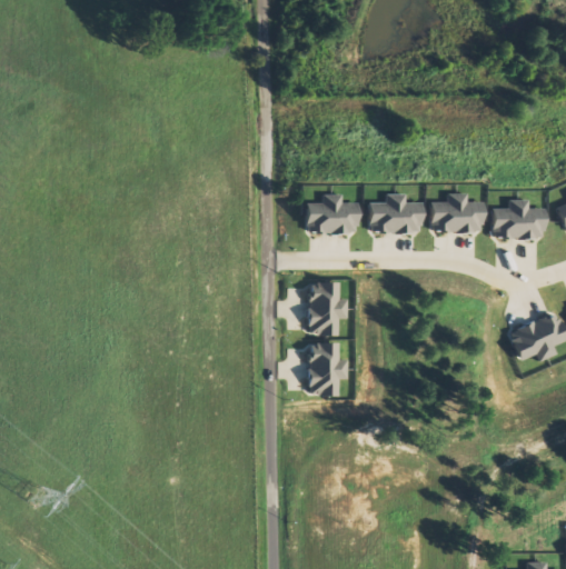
[(483,202),(467,202),(467,193),(447,193),(447,202),(430,203),(432,233),(484,231),(483,202)]
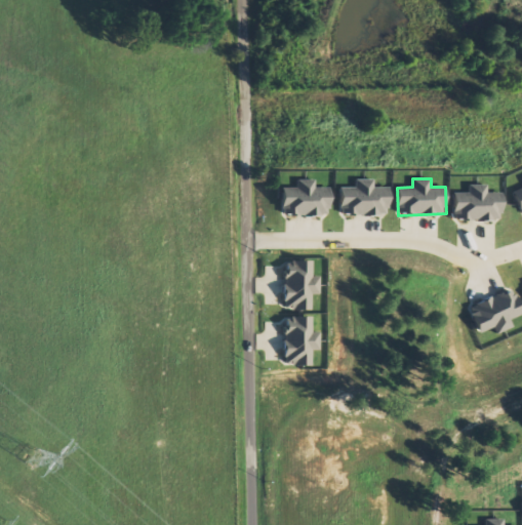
[(374,179),(356,179),(357,188),(342,188),(343,215),(390,214),(389,188),(375,188),(374,179)]
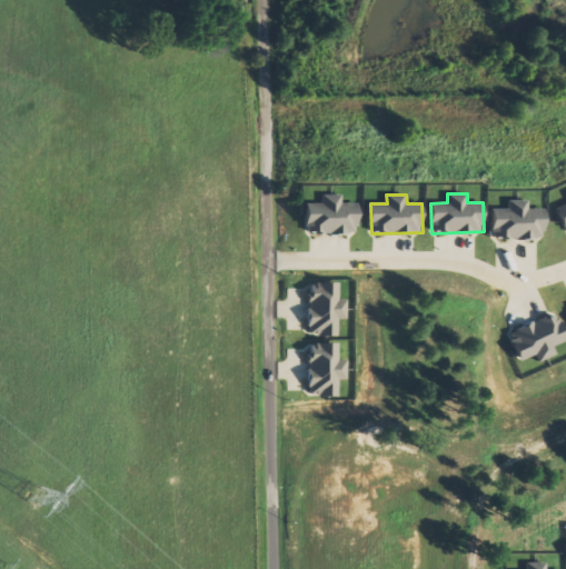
[(343,196),(323,196),(324,203),(306,203),(307,235),(359,233),(358,203),(344,203),(343,196)]
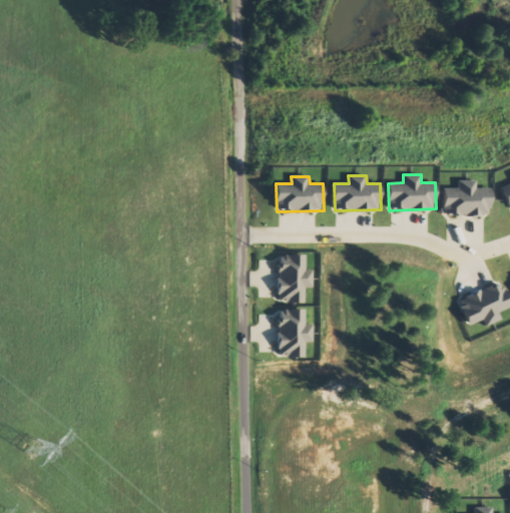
[(477,180),(459,181),(459,188),(444,188),(445,216),(492,215),(491,188),(477,188),(477,180)]
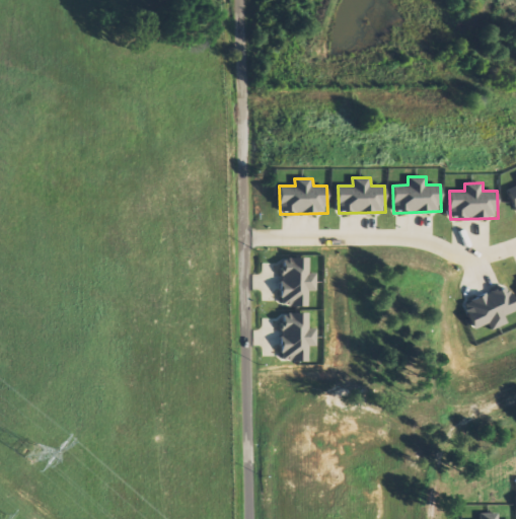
[(309,257),(283,257),(283,306),(310,306),(310,291),(318,291),(318,273),(309,273),(309,257)]
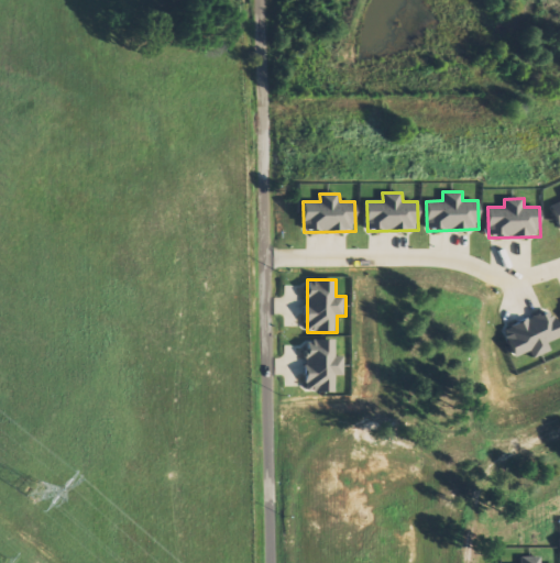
[(504,330),(516,359),(531,352),(535,359),(552,351),(549,343),(559,339),(559,328),(551,309),(504,330)]
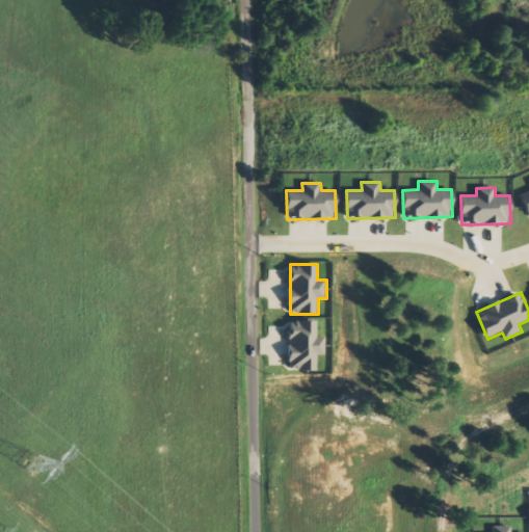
[(318,370),(318,355),(326,355),(325,337),(317,337),(317,321),(290,321),(291,370),(318,370)]
